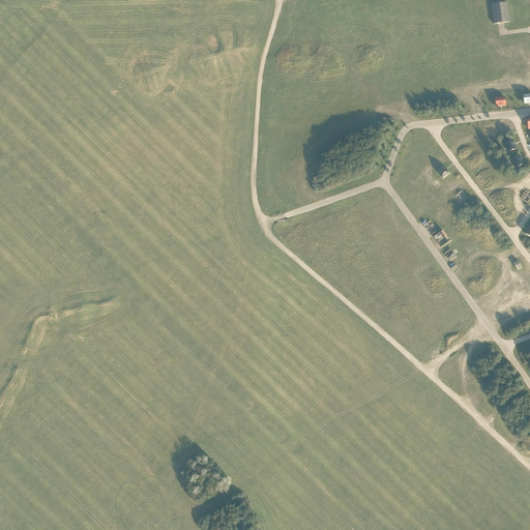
[(509,23),(507,3),(491,5),(494,25),(509,23)]
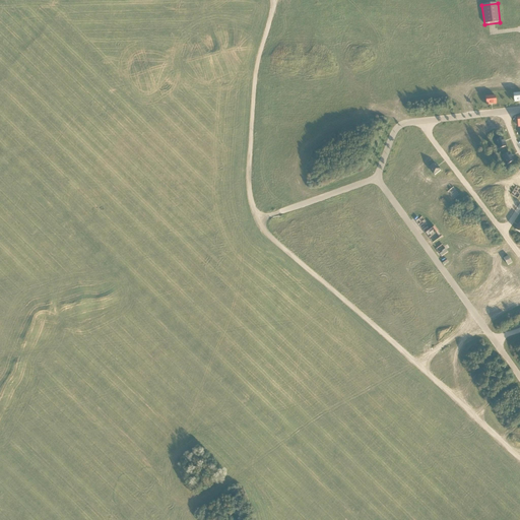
[(496,104),(496,95),(485,96),(486,105),(496,104)]
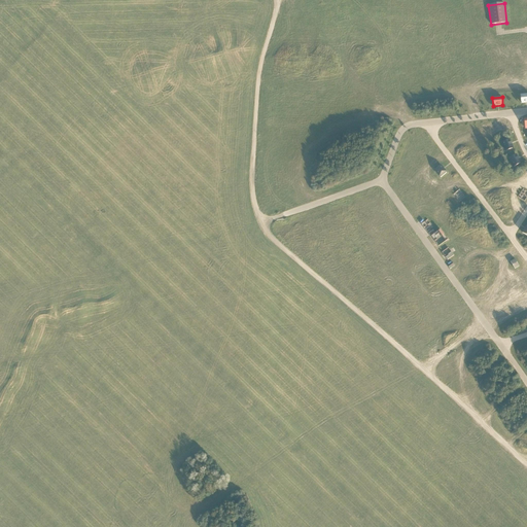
[(514,148),(510,139),(501,142),(505,151),(514,148)]
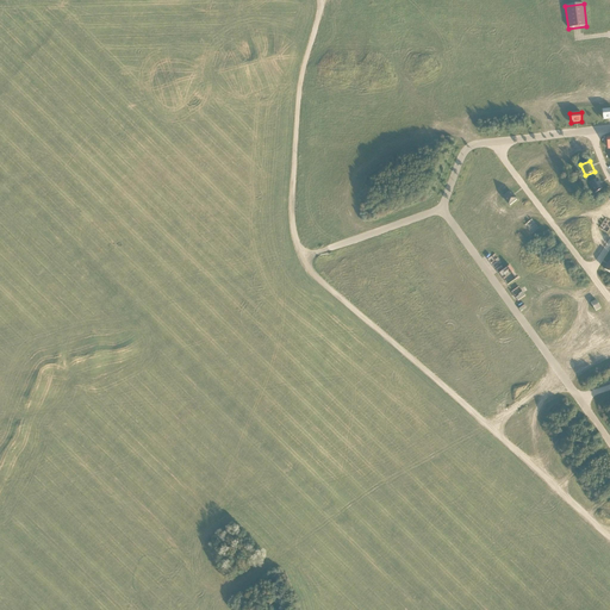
[(603,188),(597,179),(589,184),(595,194),(603,188)]
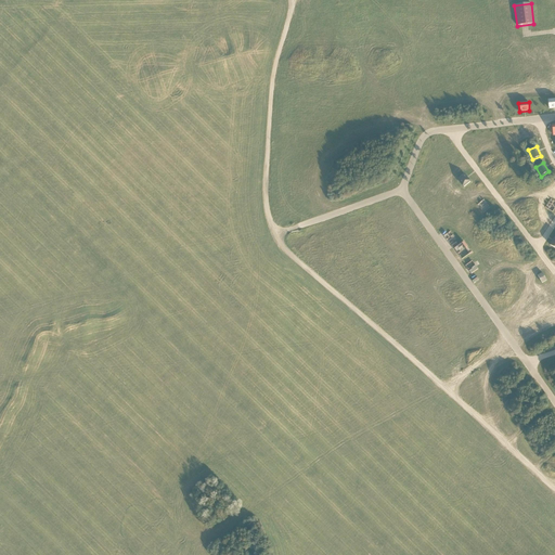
[(470,182),(464,173),(457,178),(464,186),(470,182)]
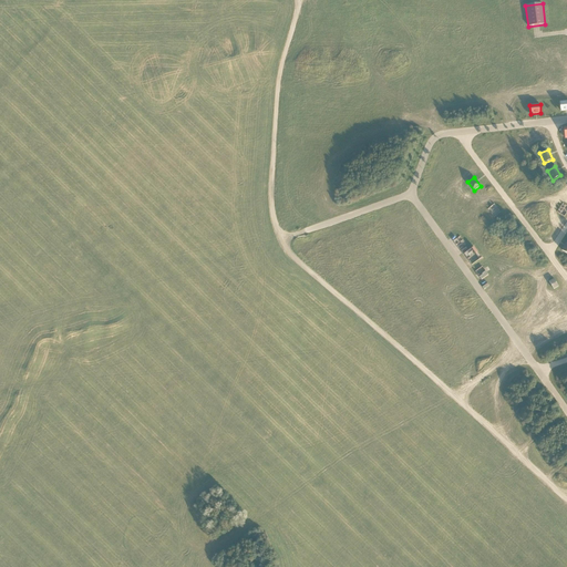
[(496,204),(490,208),(494,216),(501,213),(496,204)]
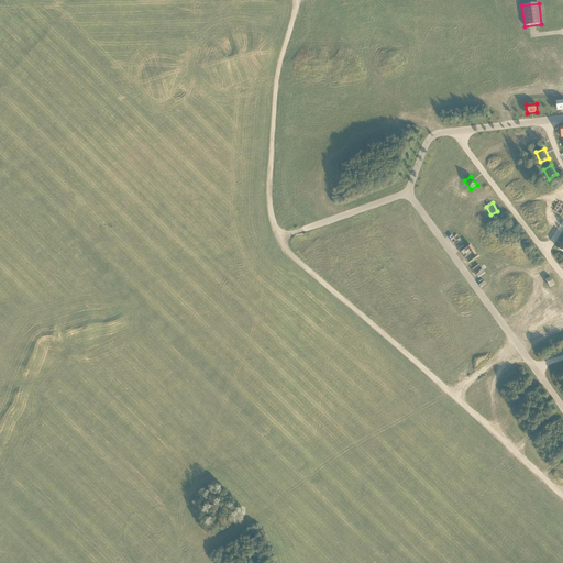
[(472,269),(477,278),(484,274),(478,265),(472,269)]
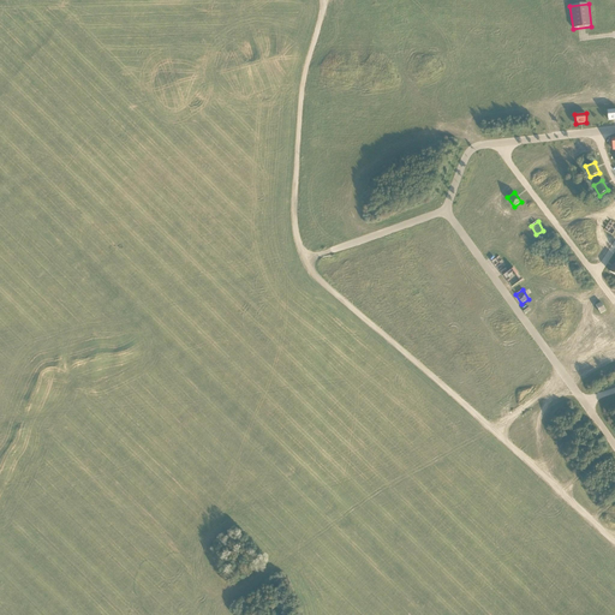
[(601,314),(605,311),(601,303),(596,305),(601,314)]
